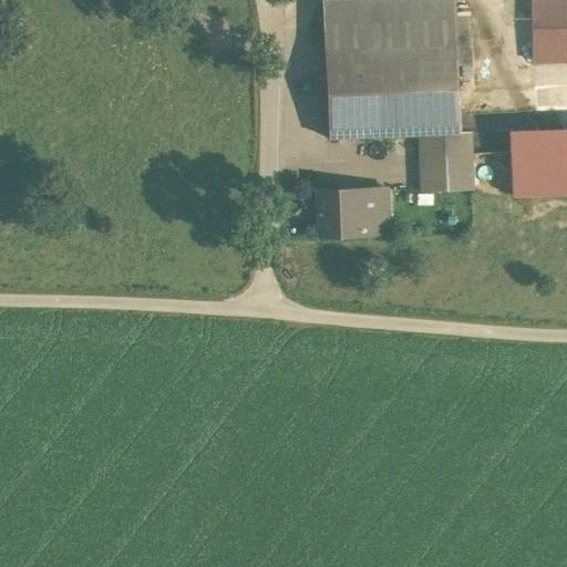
[(455,0),(436,0),(322,4),(325,51),(457,45),(455,0)]
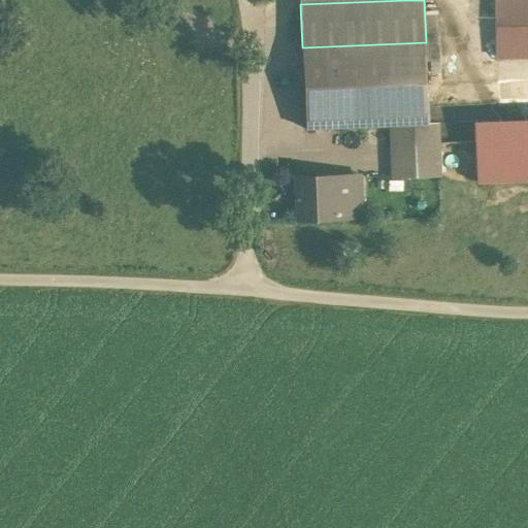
[(527,0),(496,0),(497,59),(527,58),(527,0)]
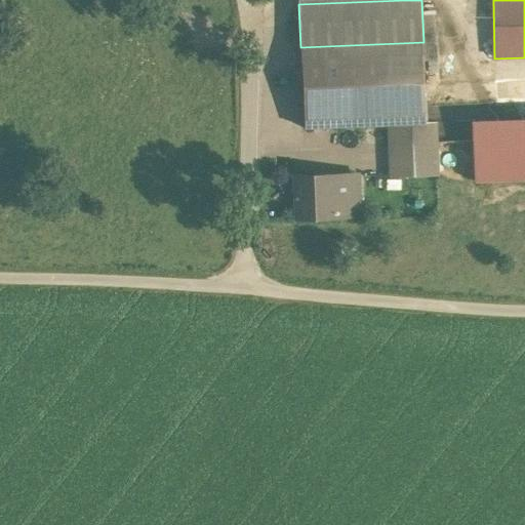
[(423,42),(300,47),(304,129),(390,126),(427,124),(428,124),(428,123),(423,42)]
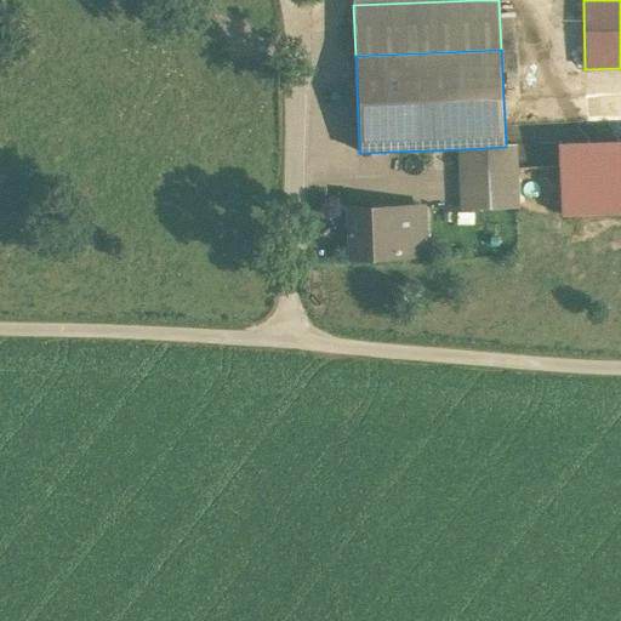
[(620,141),(564,143),(567,212),(620,211),(620,141)]
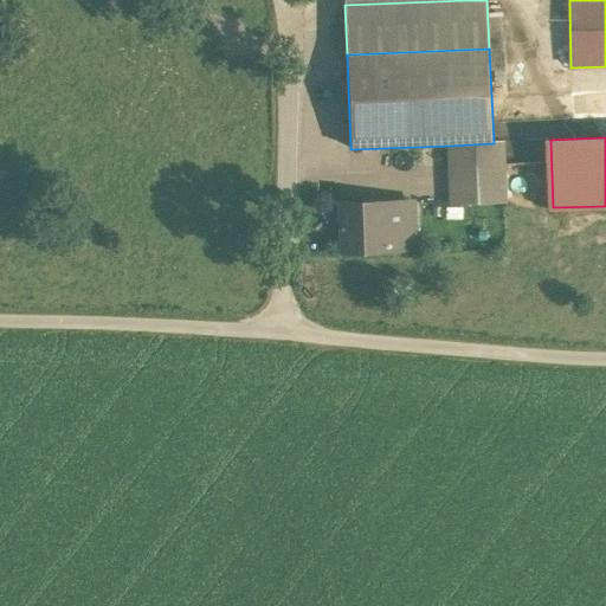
[(492,143),(450,146),(452,204),(504,201),(502,141),(494,142),(494,143),(492,143)]
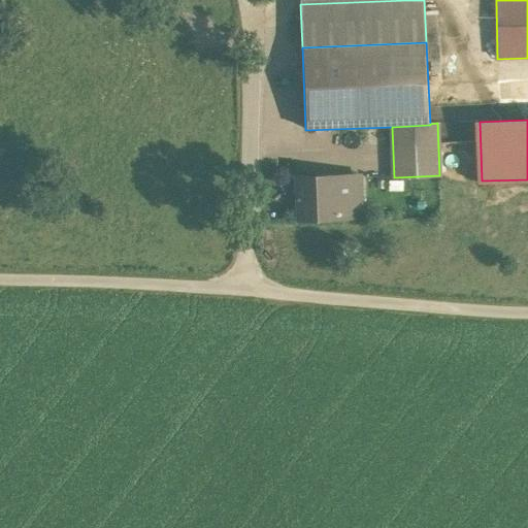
[(347,177),(297,179),(298,220),(339,218),(338,204),(348,203),(347,177)]
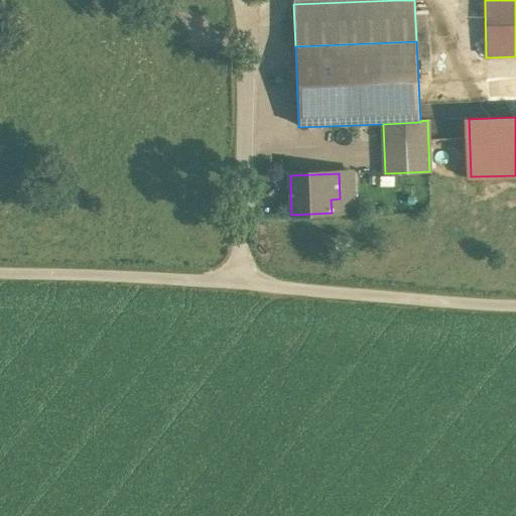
[(352,173),(339,173),(340,199),(353,199),(352,173)]
